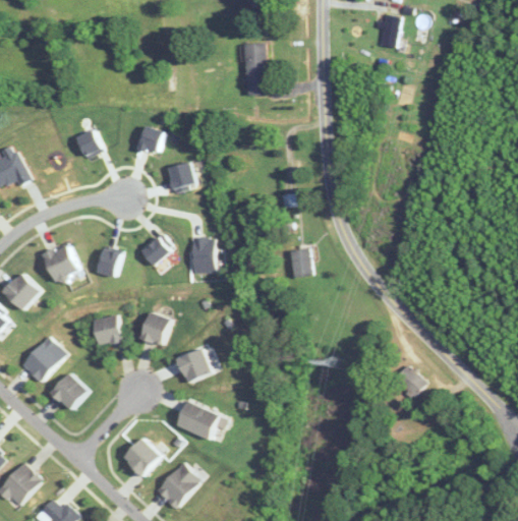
[(247,0),(247,9),(263,9),(262,0),(247,0)]
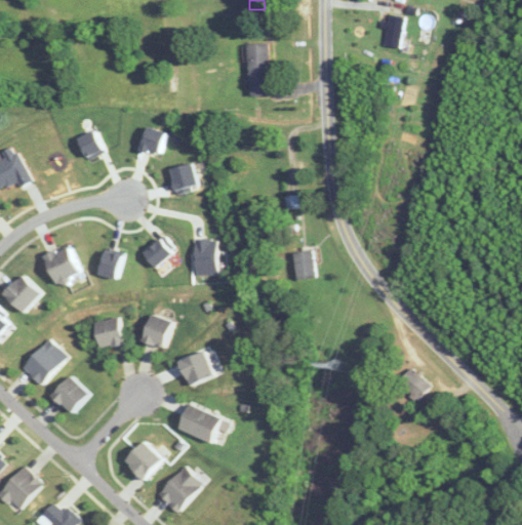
[(403,48),(406,17),(389,15),(386,46),(403,48)]
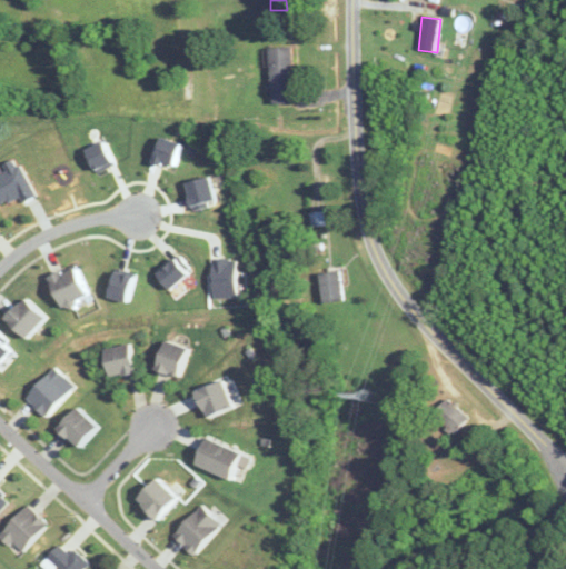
[(271,49),(275,106),(299,103),(296,48),(271,49)]
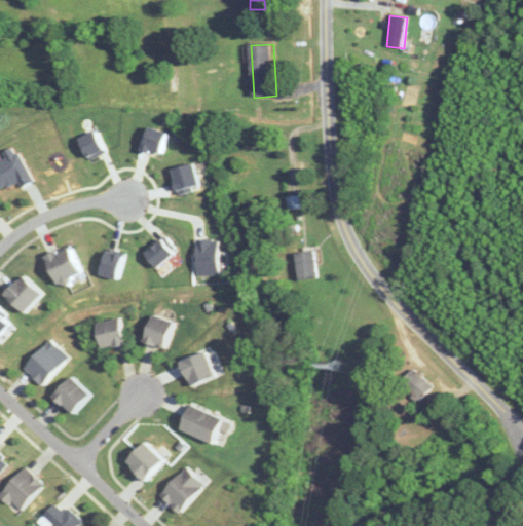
[(289,210),(300,209),(299,197),(288,197),(289,210)]
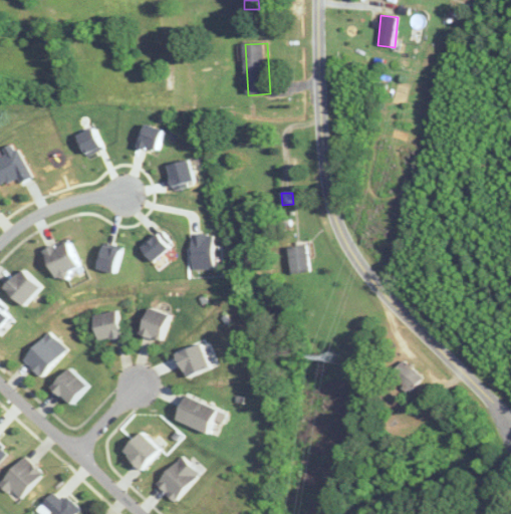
[(78,266),(66,240),(40,252),(52,278),(78,266)]
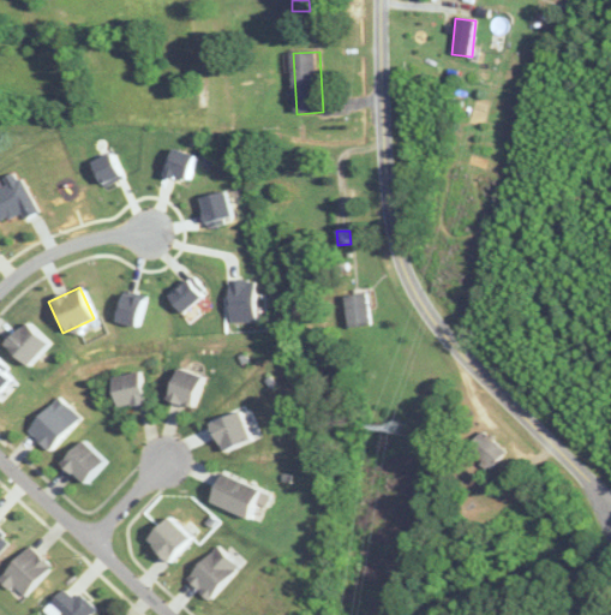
[(345,326),(369,326),(369,296),(345,296),(345,326)]
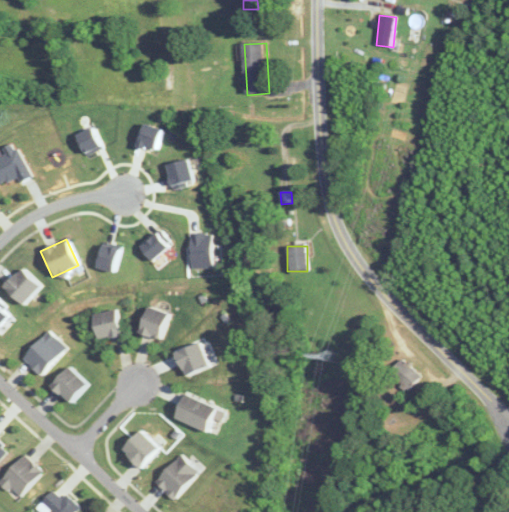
[(19,305),(39,286),(19,266),(0,286),(19,305)]
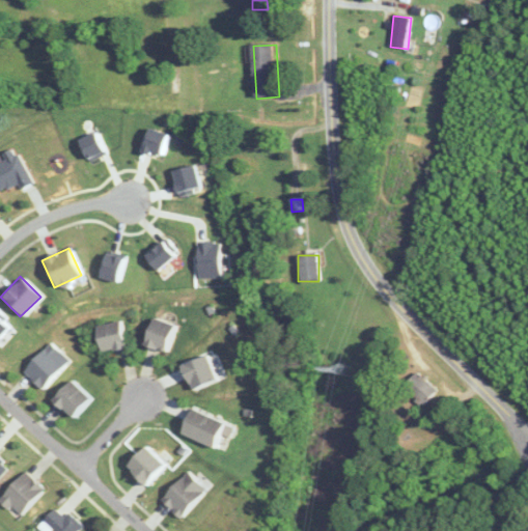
[(166,353),(175,325),(149,316),(141,344),(166,353)]
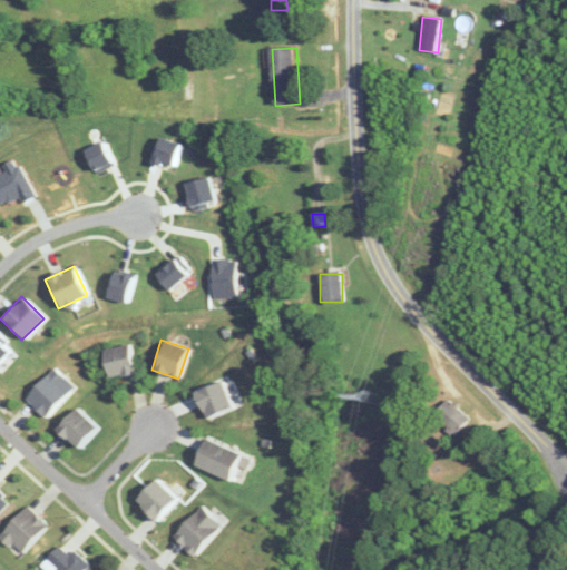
[(135,371),(128,343),(98,351),(106,379),(135,371)]
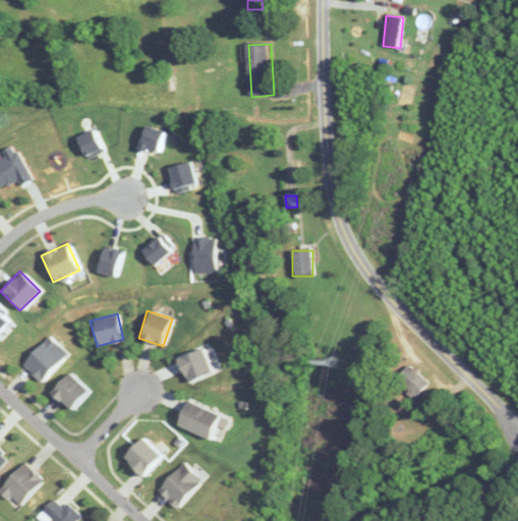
[(65,355),(46,337),(20,364),(39,383),(65,355)]
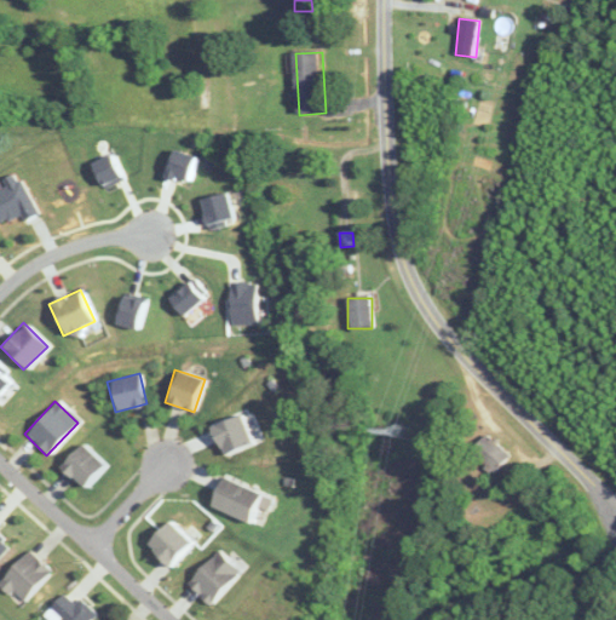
[(209,425),(219,453),(253,442),(243,413),(209,425)]
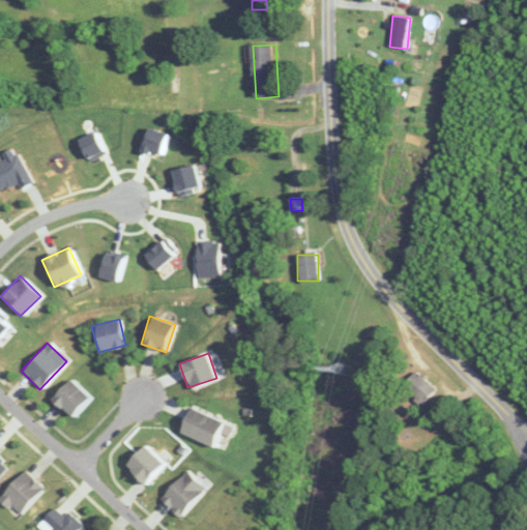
[(433,388),(413,371),(400,386),(419,404),(433,388)]
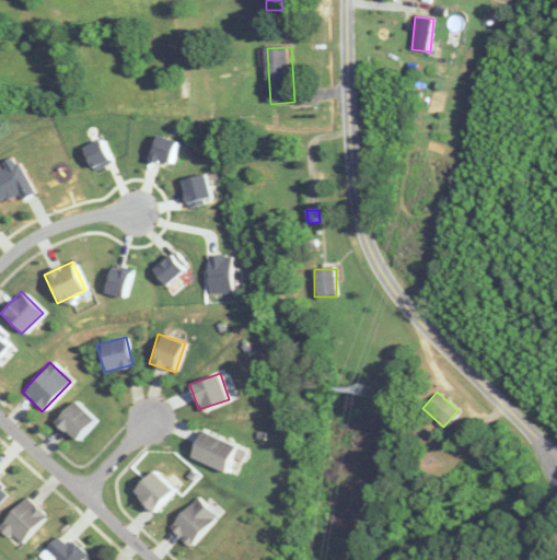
[(51,420),(73,442),(93,421),(72,400),(51,420)]
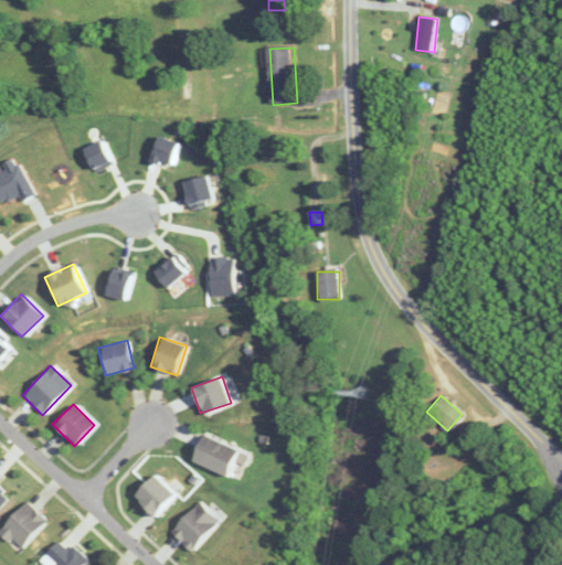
[(189,459),(223,477),(236,450),(202,433),(189,459)]
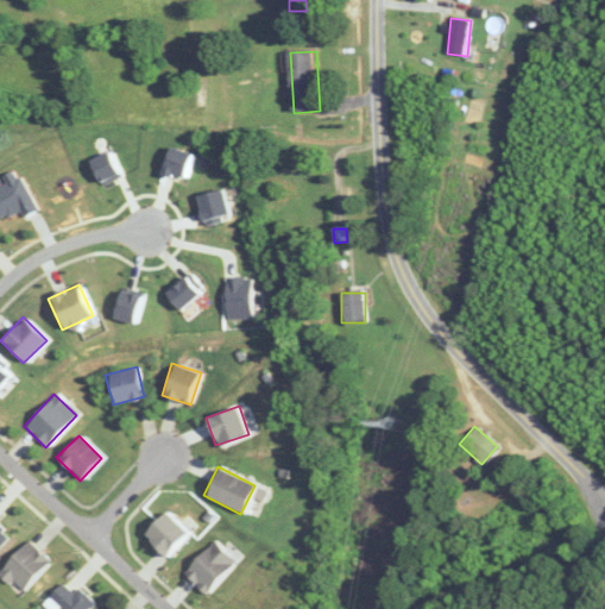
[(140,534),(163,557),(187,533),(164,510),(140,534)]
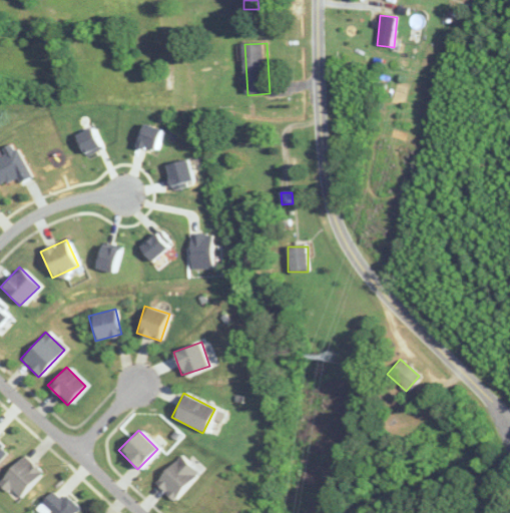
[(41,474),(22,456),(0,477),(0,487),(14,501),(41,474)]
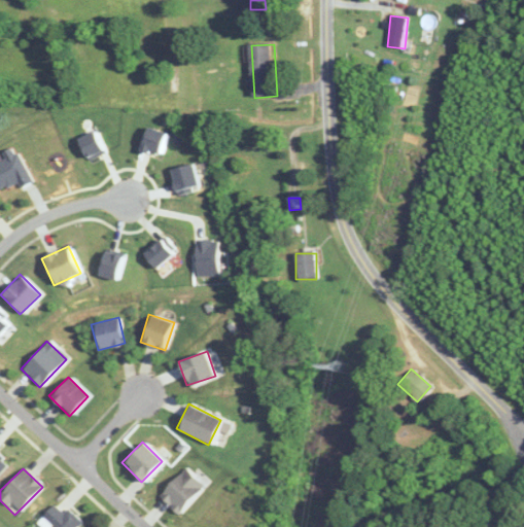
[(202,486),(184,468),(156,495),(175,514),(202,486)]
